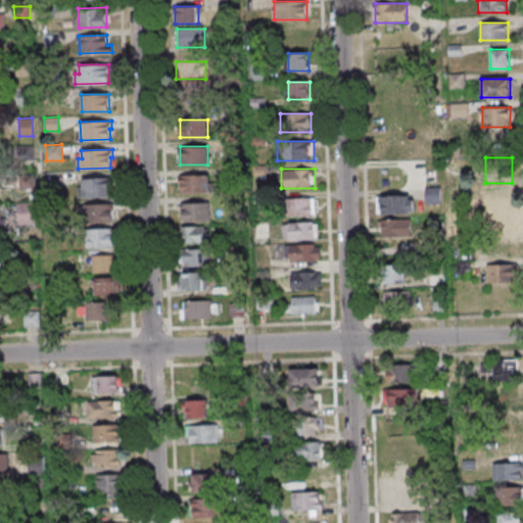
[(209,175),(180,175),(180,193),(209,193),(209,175)]
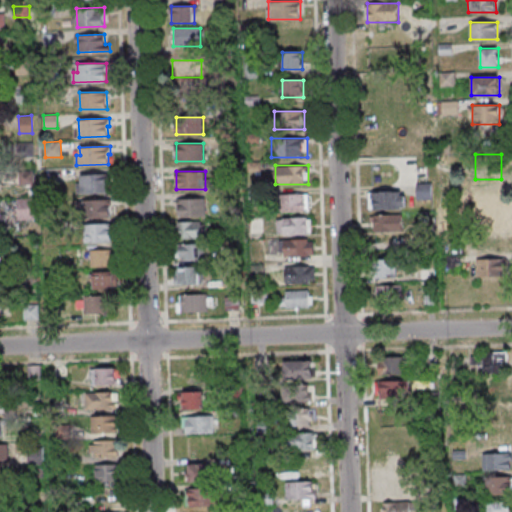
[(80,174),(80,192),(113,191),(112,173),(80,174)]
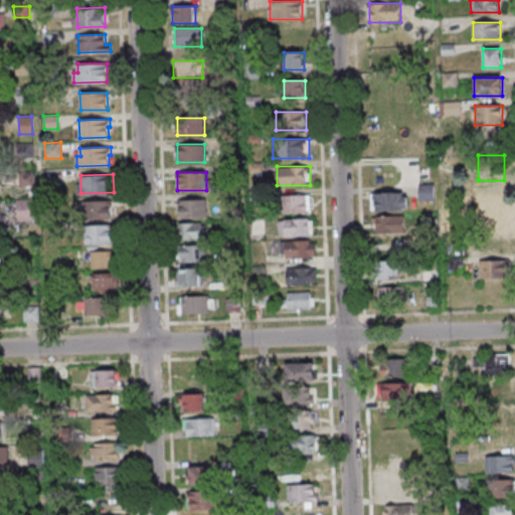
[(419,200),(435,200),(435,185),(419,185),(419,200)]
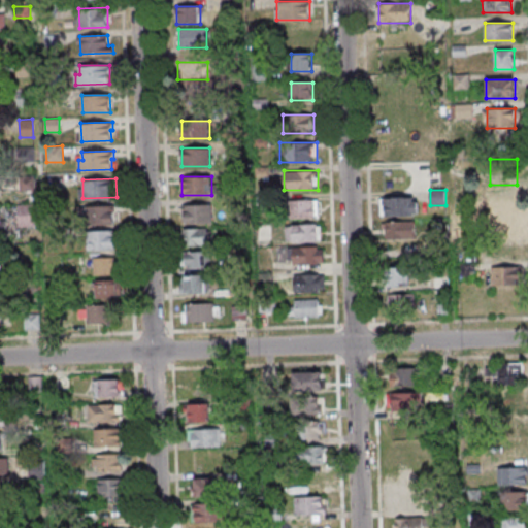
[(418,197),(382,197),(382,216),(418,216),(418,197)]
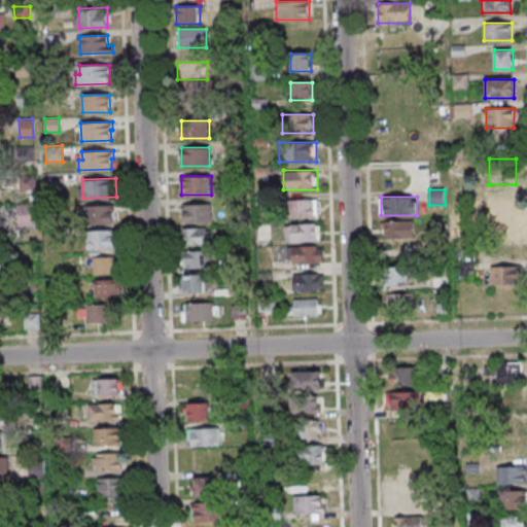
[(318,200),(290,200),(290,216),(318,216),(318,200)]
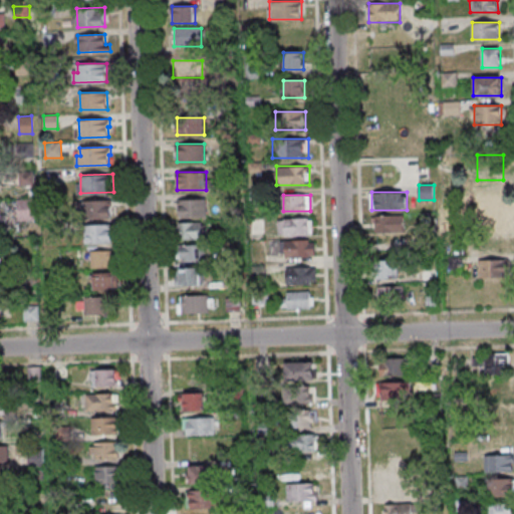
[(17,199),(18,220),(34,220),(34,198),(17,199)]
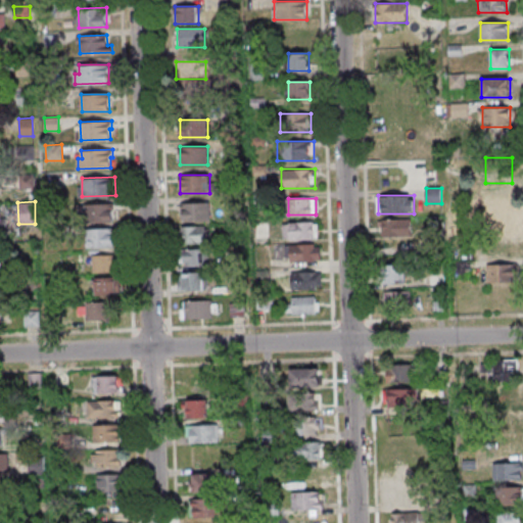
[(182,221),(210,221),(210,203),(182,203),(182,221)]
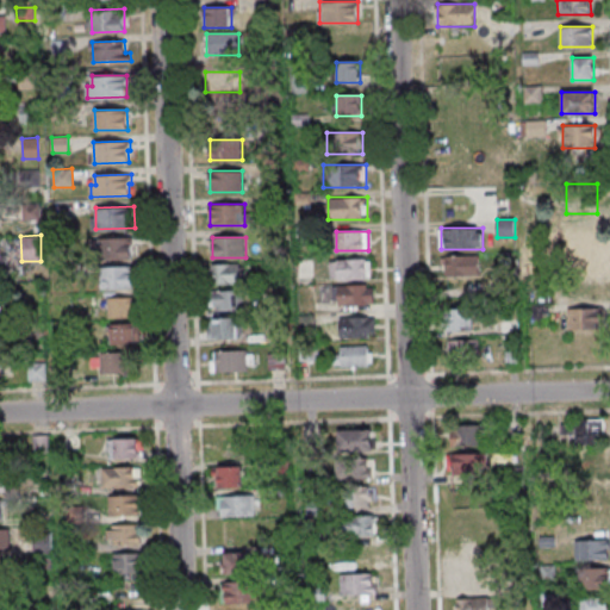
[(100,238),(100,260),(132,260),(132,238),(100,238)]
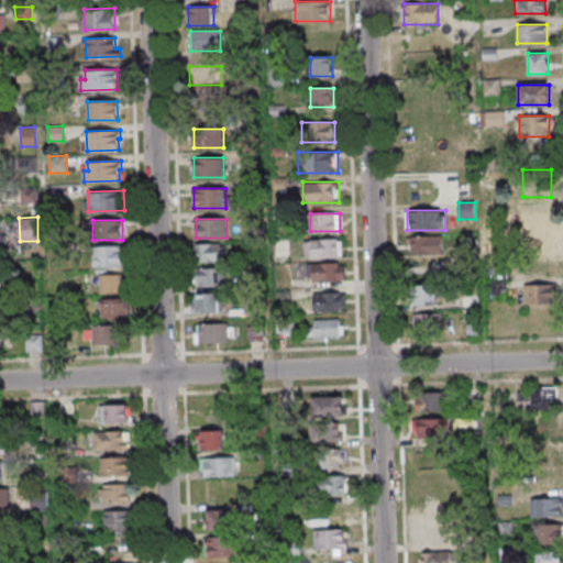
[(553,231),(526,231),(526,250),(553,250),(553,231)]
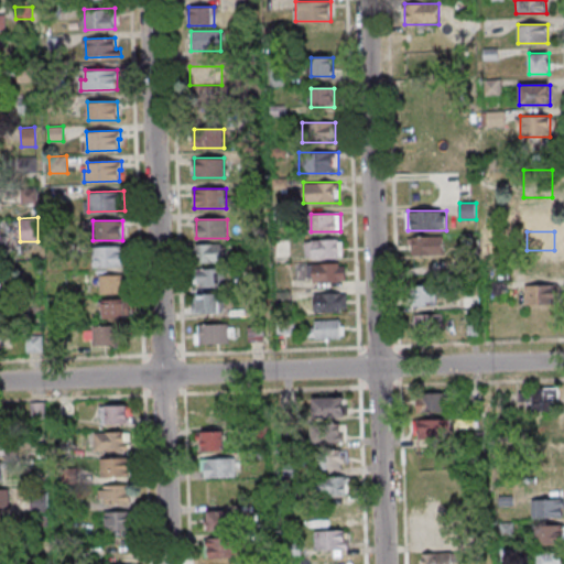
[(444,255),(444,236),(410,236),(410,255),(444,255)]
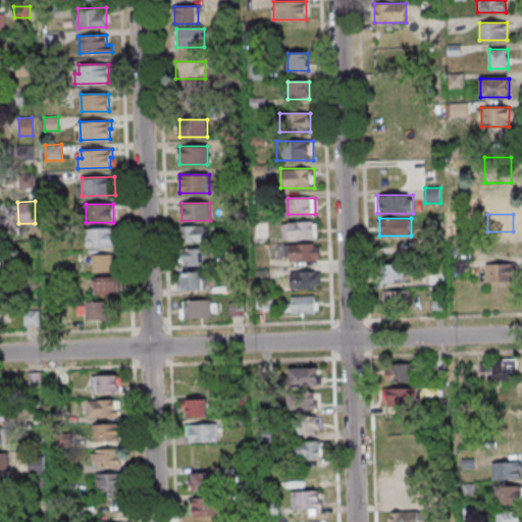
[(317,221),(282,221),(282,240),(317,240),(317,221)]
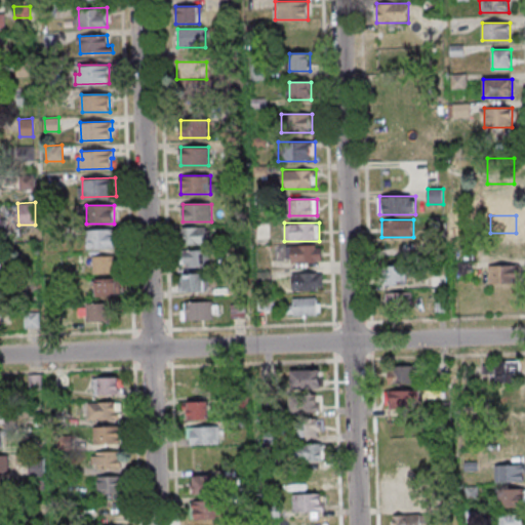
[(183,227),(183,244),(208,244),(208,227),(183,227)]
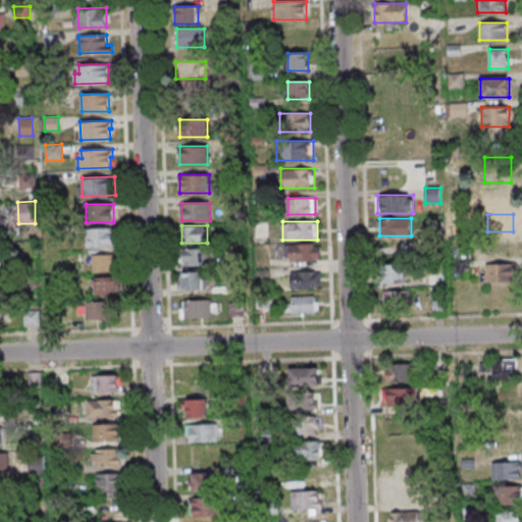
[(86,228),(86,247),(113,247),(113,233),(115,233),(115,228),(86,228)]
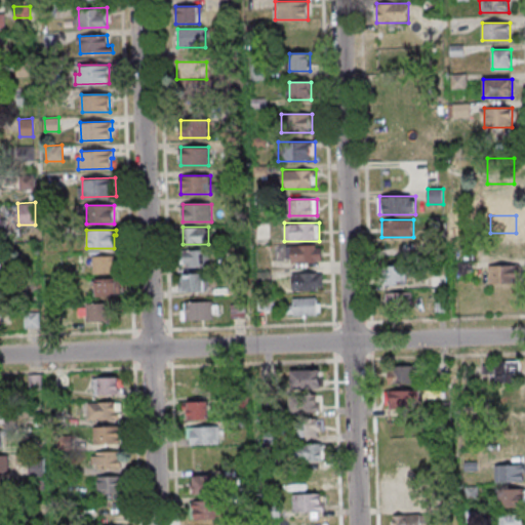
[(404,244),(404,254),(428,254),(428,244),(404,244)]
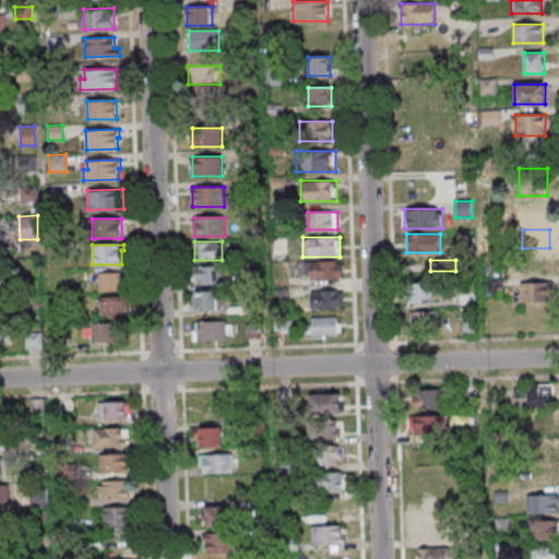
[(309,280),(342,280),(342,261),(309,261),(309,280)]
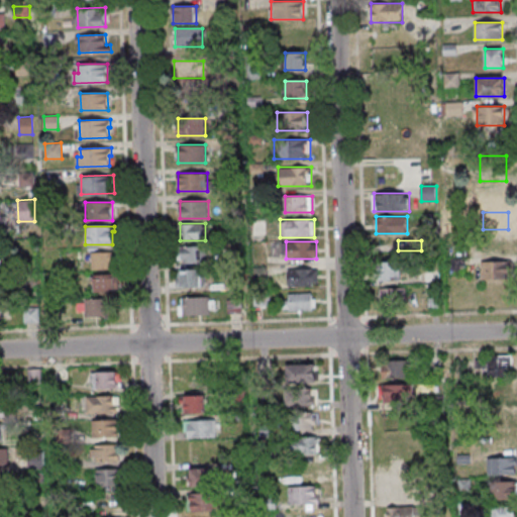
[(207,264),(207,246),(180,246),(180,264),(207,264)]
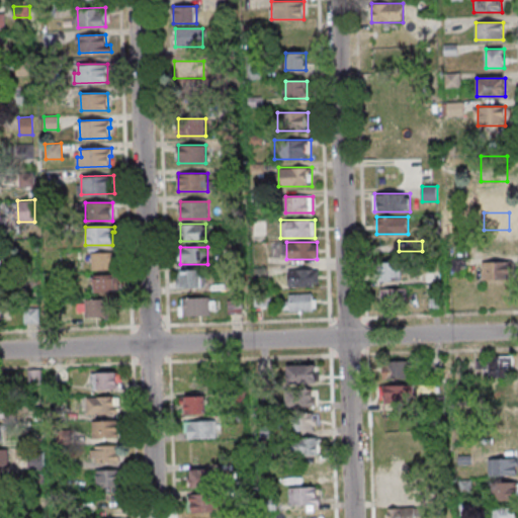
[(91,253),(92,270),(111,269),(110,259),(113,259),(112,252),(91,253)]
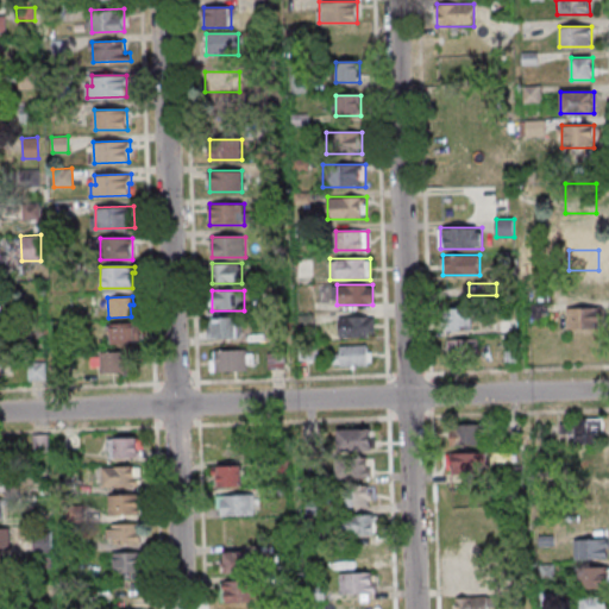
[(533,319),(546,320),(547,307),(534,306),(533,319)]
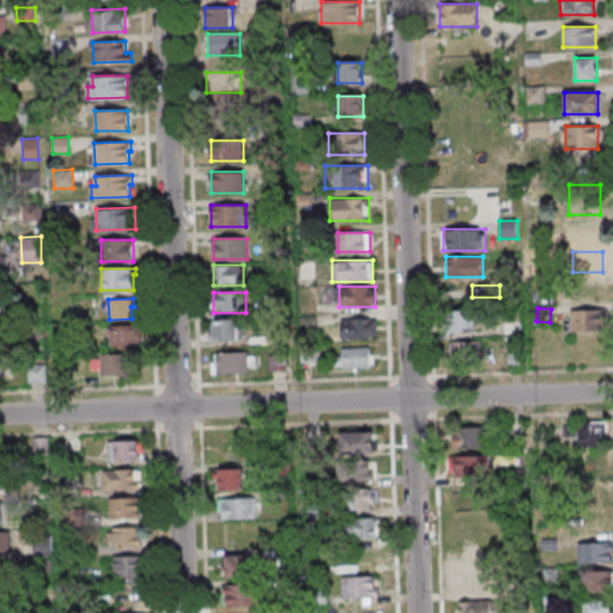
[(475,333),(475,310),(450,310),(450,333),(475,333)]
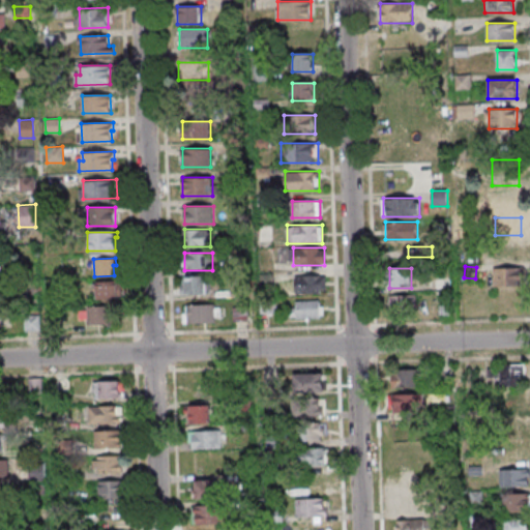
[(523,268),(494,268),(494,287),(523,287),(523,268)]
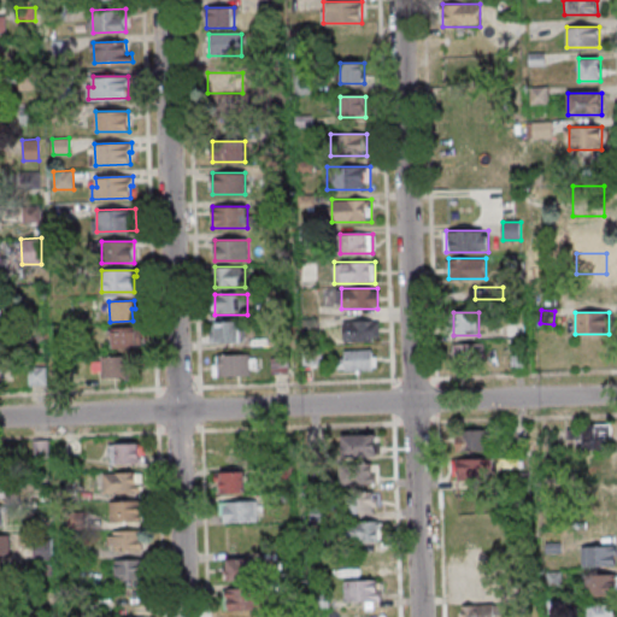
[(211,342),(245,342),(245,321),(211,321),(211,342)]
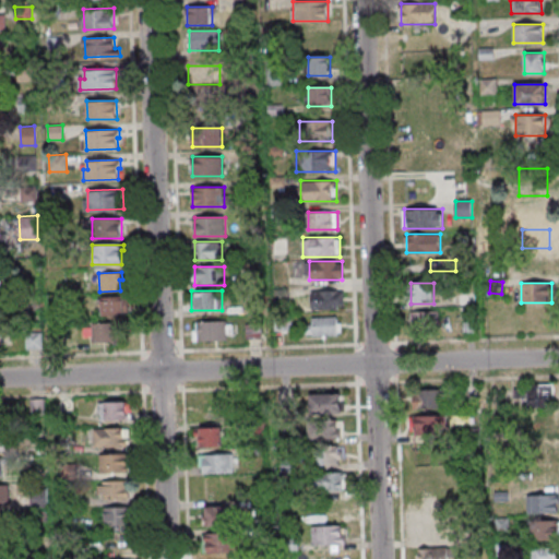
[(344,309),(344,290),(311,290),(311,309),(344,309)]
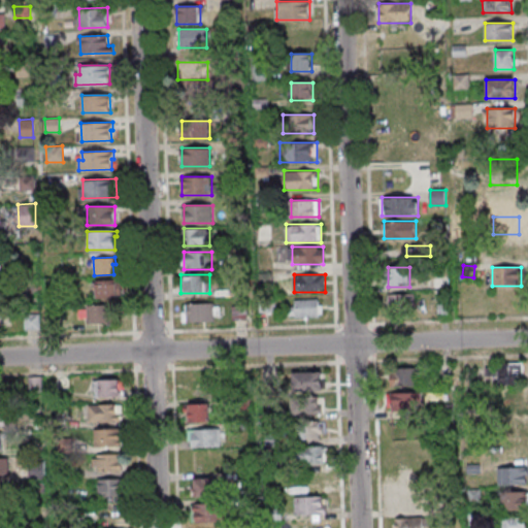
[(122,279),(122,298),(97,298),(97,288),(93,289),(93,281),(122,279)]
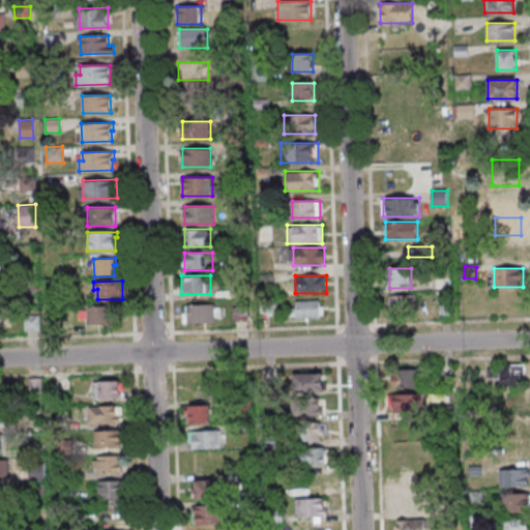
[(415,295),(389,295),(389,314),(415,314),(415,295)]
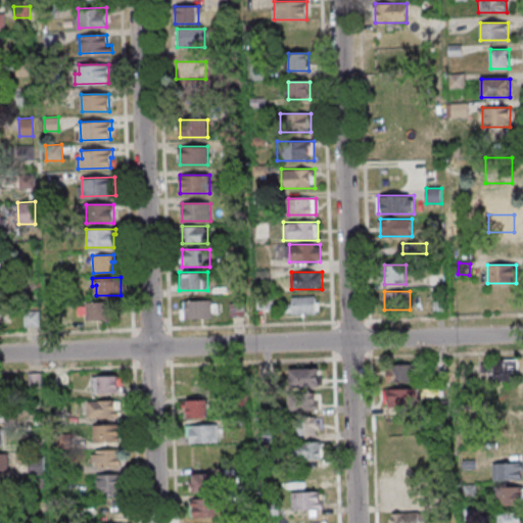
[(319,314),(319,296),(288,296),(288,314),(319,314)]
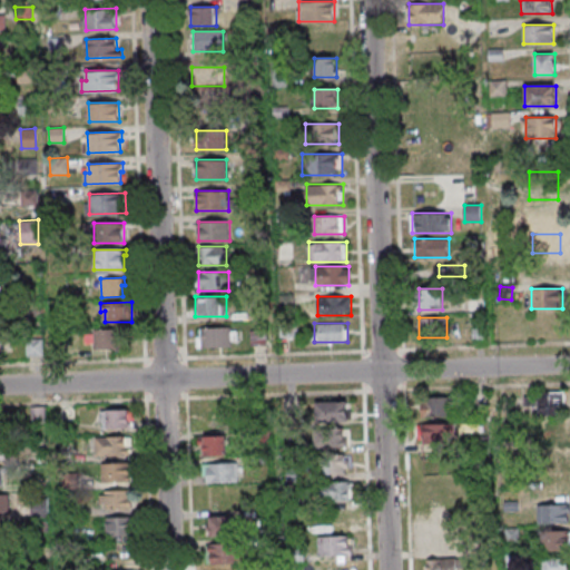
[(237,347),(237,327),(198,327),(198,347),(237,347)]
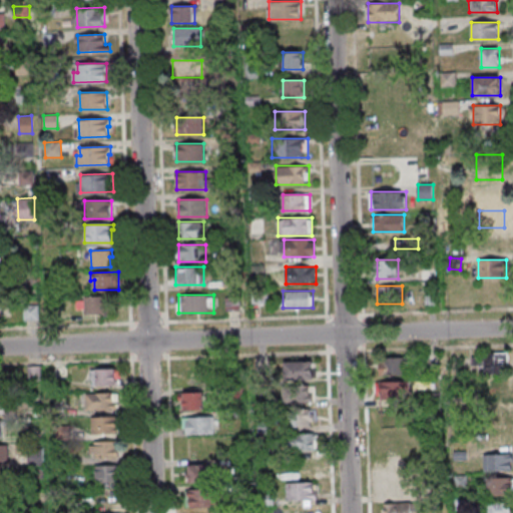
[(110,297),(84,297),(84,316),(110,316),(110,297)]
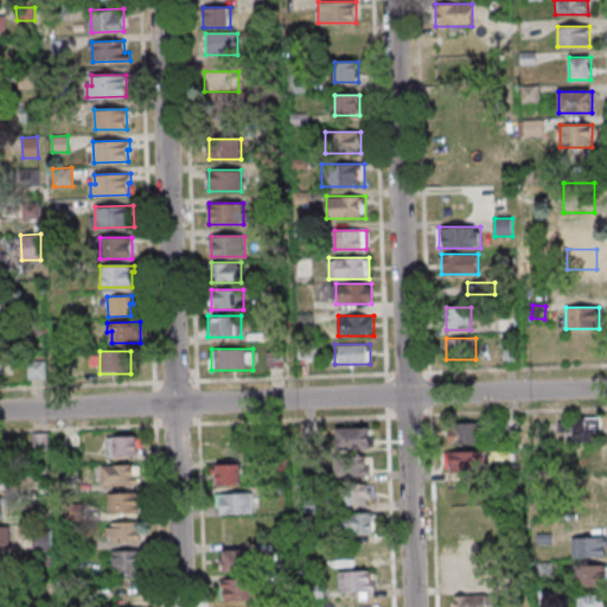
[(282,352),(267,351),(267,368),(282,368),(282,352)]
